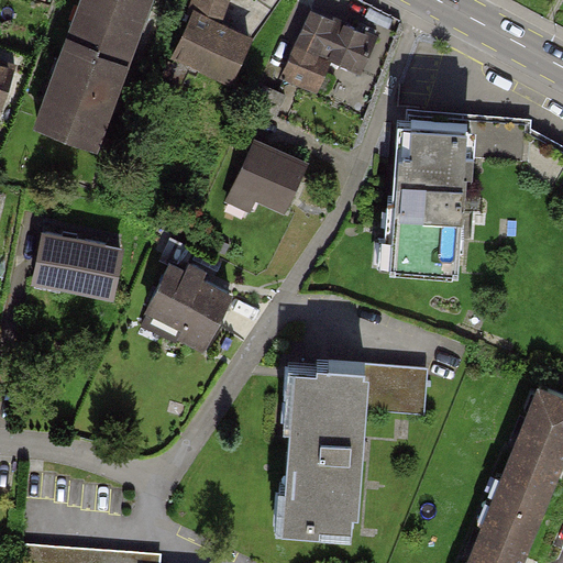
[(151,0),(78,0),(34,119),(98,143),(151,0)]
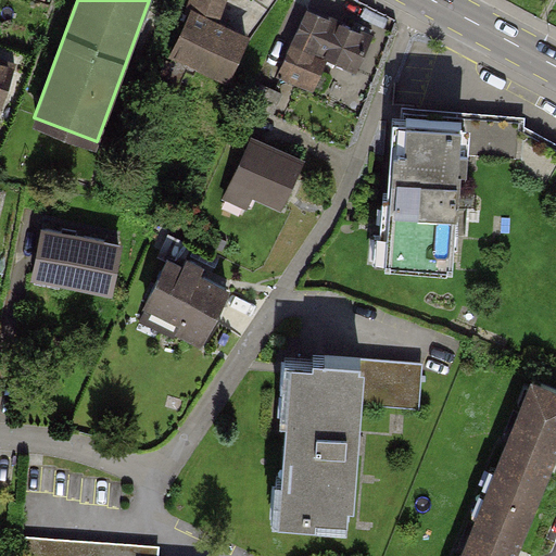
[(373,33),(306,7),(279,75),(317,90),(329,61),(357,73),(373,33)]
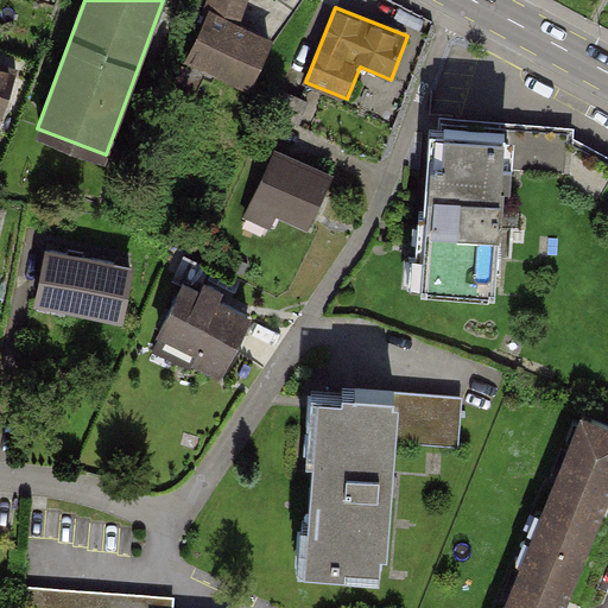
[(277,39),(208,8),(184,61),(252,92),(277,39)]
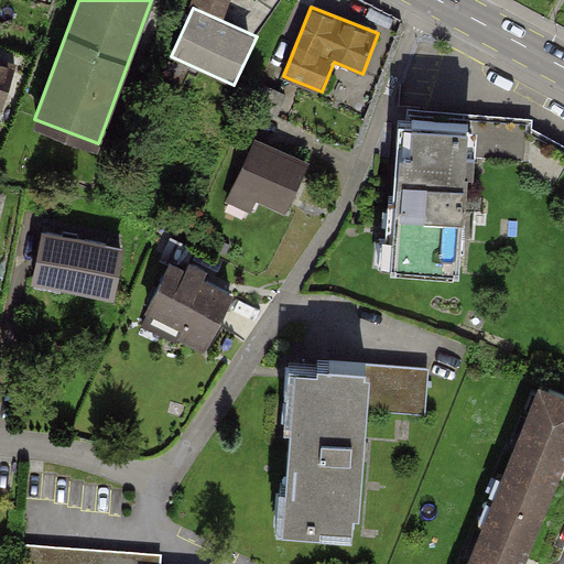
[(532,127),(412,118),(410,140),(404,140),(400,225),(392,223),(389,262),(455,267),(464,154),(528,160),(528,175),(559,192),(563,182),(563,154),(531,138),(532,127)]
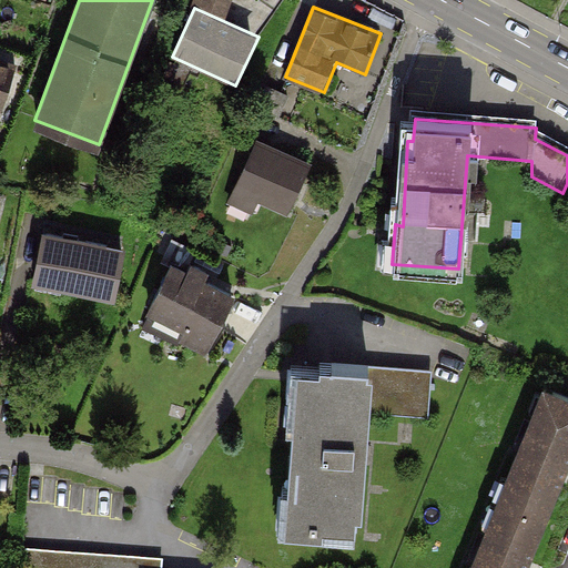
[(310,153),(261,132),(237,184),(286,206),(310,153)]
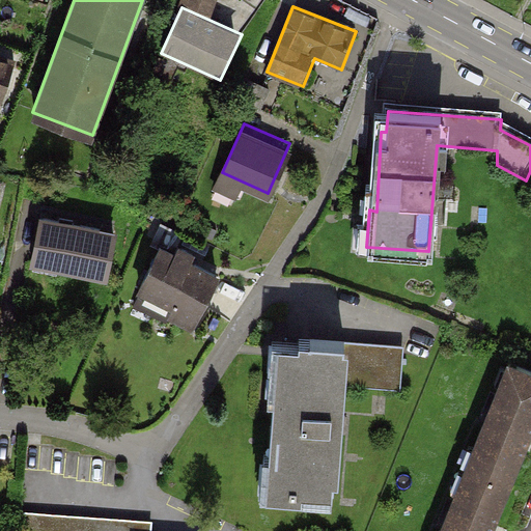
[(116,234),(44,221),(35,266),(109,279),(116,234)]
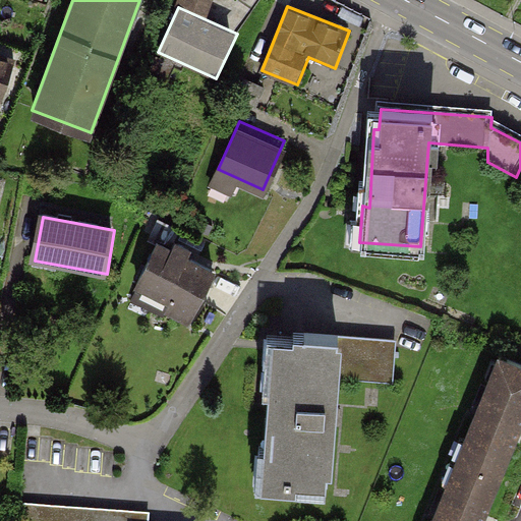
[(212,269),(157,242),(134,288),(189,314),(212,269)]
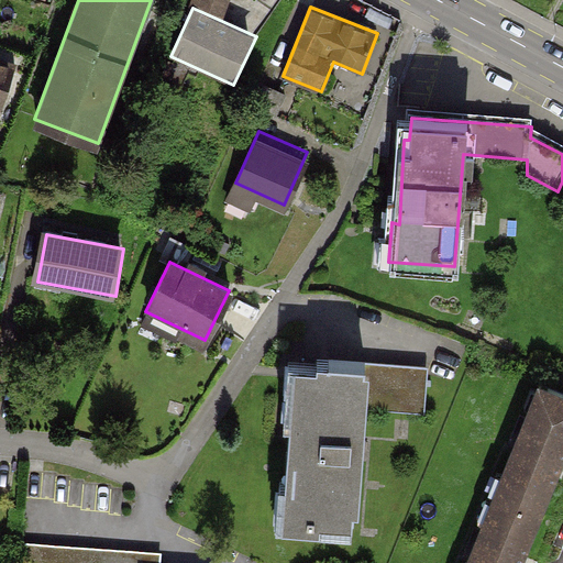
[(414,364),(284,356),(274,523),(348,528),(355,408),(411,410),(414,364)]
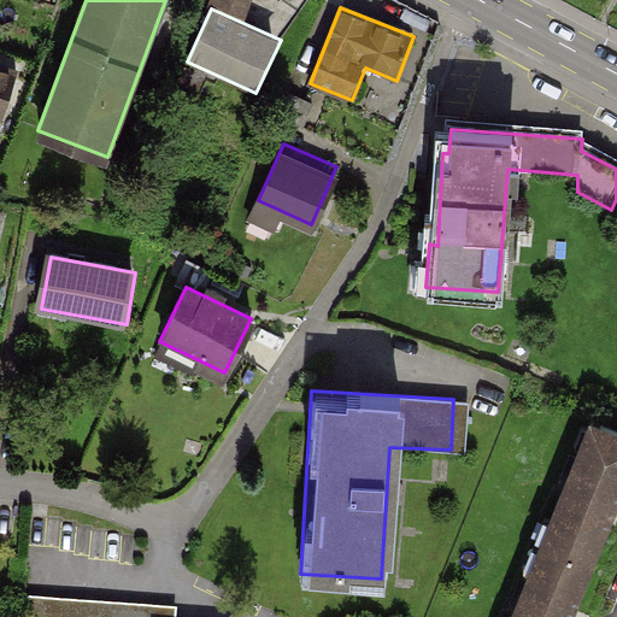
[(616,516),(616,452),(588,441),(545,552),(595,571),(616,516)]
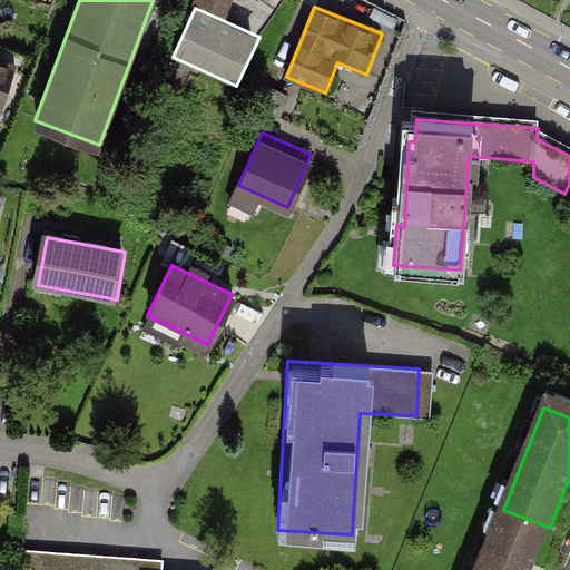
[(533,569),(550,528),(503,510),(480,569),(533,569)]
